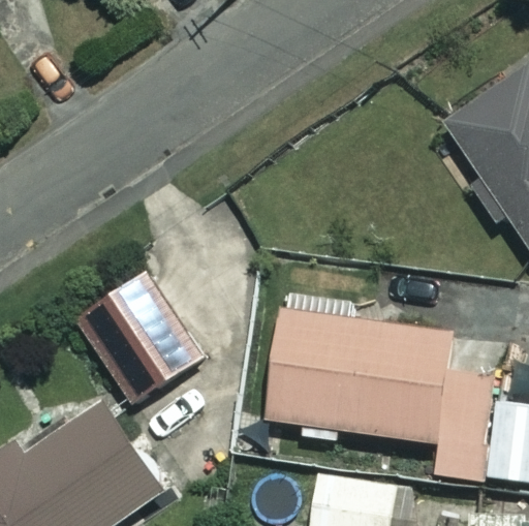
[(475,176),(462,184),(488,225),(501,218),(526,259),(528,257),(528,67),(442,120),(475,176)]
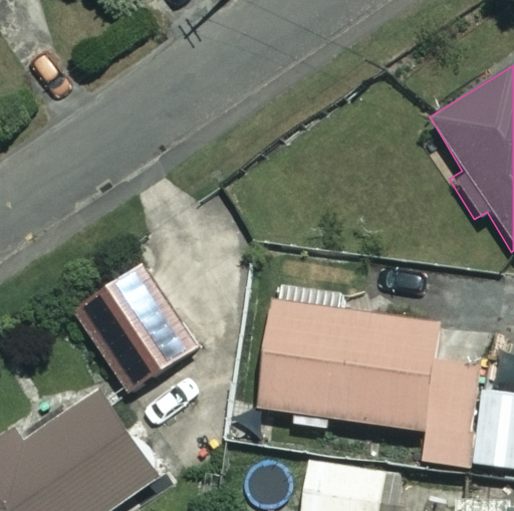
[(197,344),(142,261),(72,307),(127,391),(197,344)]
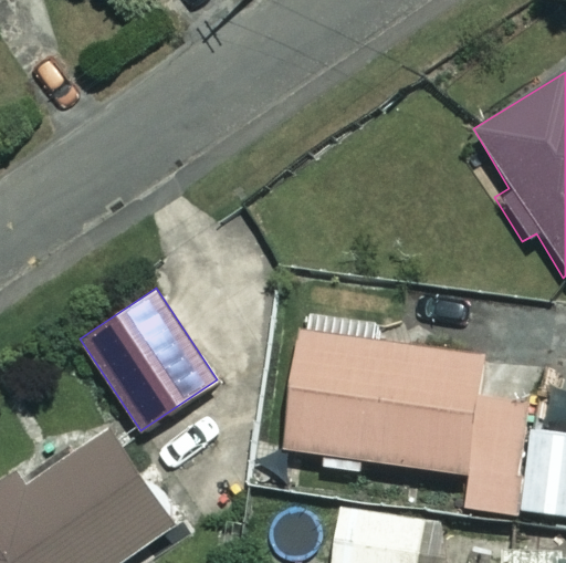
[(282,450),(317,455),(315,468),(364,473),(365,461),(470,476),(467,503),(520,510),(531,428),(540,361),(299,327),(282,450)]
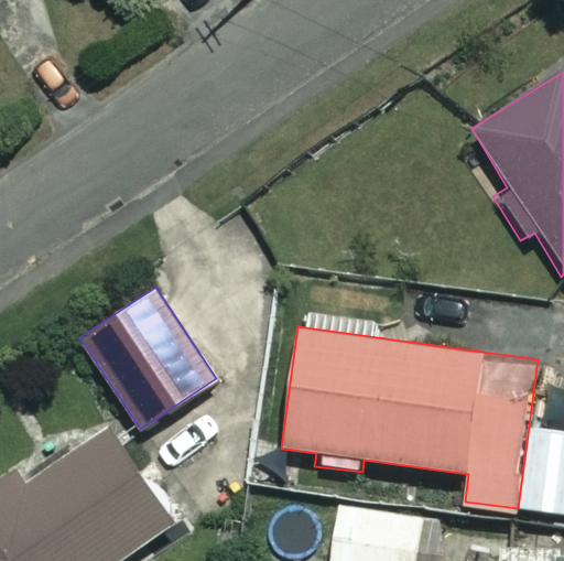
[(116,560),(170,528),(107,427),(0,492),(0,560),(116,560)]
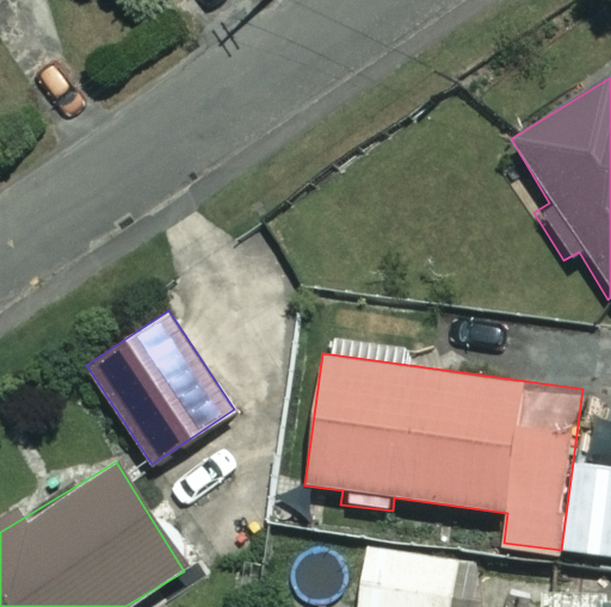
[(610,466),(573,462),(561,550),(610,556),(610,466)]
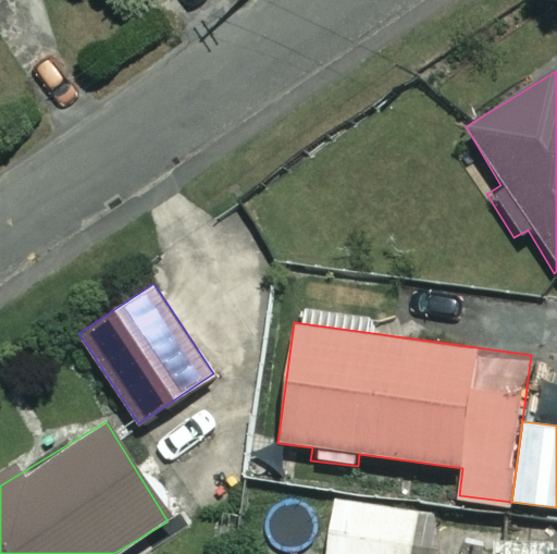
[(411,553),(417,511),(333,501),(326,553),(411,553)]
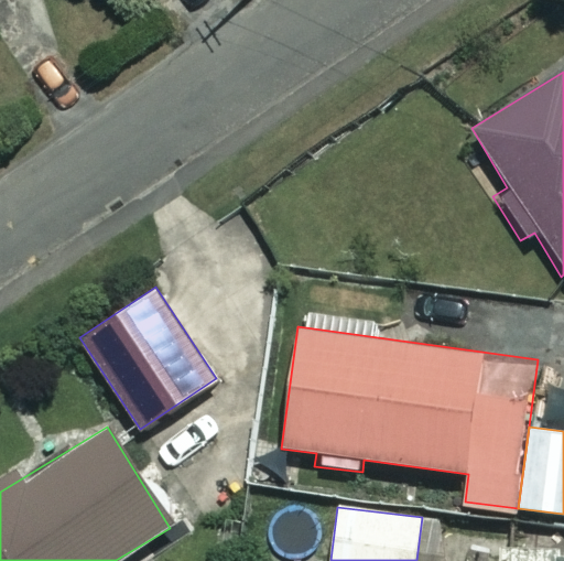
All buildings are outlined.
